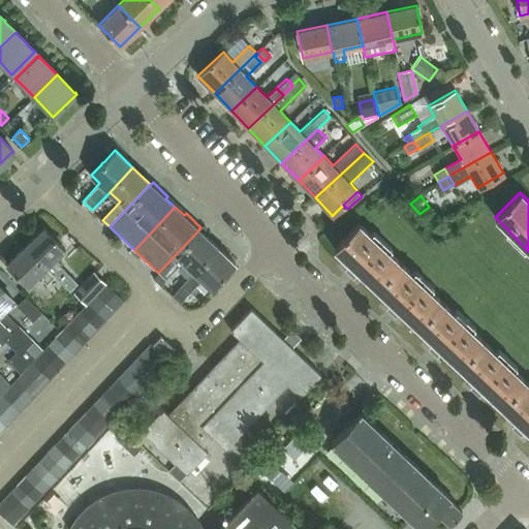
[(400,261),(358,222),(334,248),(352,266),(348,270),(353,275),(358,271),(375,287),(400,261)]
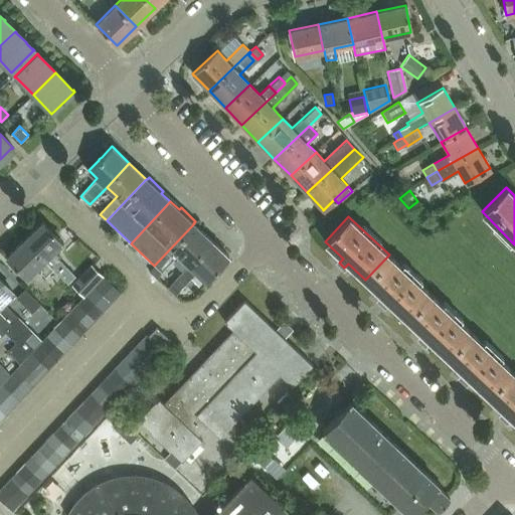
[(42,221),(24,239),(52,269),(67,284),(75,276),(56,256),(57,255),(53,251),(62,242),(42,221)]
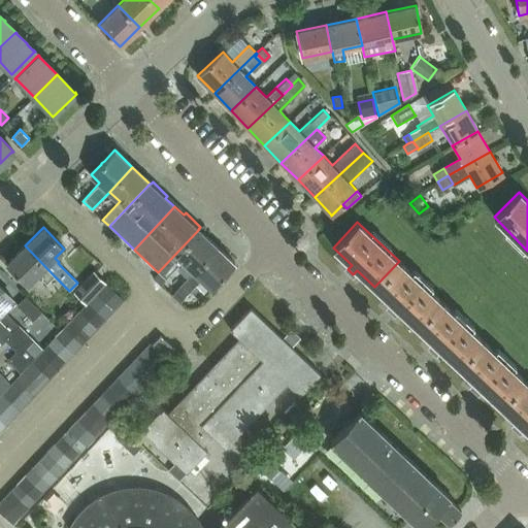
[(183,261),(193,271),(216,245),(199,229),(158,272),(165,278),(183,261)]
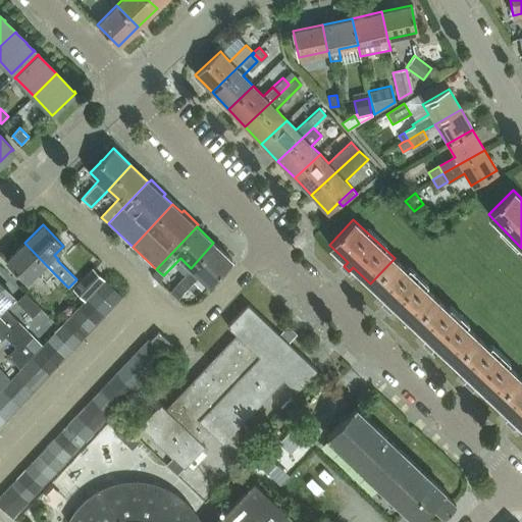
[(53,272),(24,243),(6,260),(28,282),(40,270),(43,273),(41,275),(46,280),(53,272)]
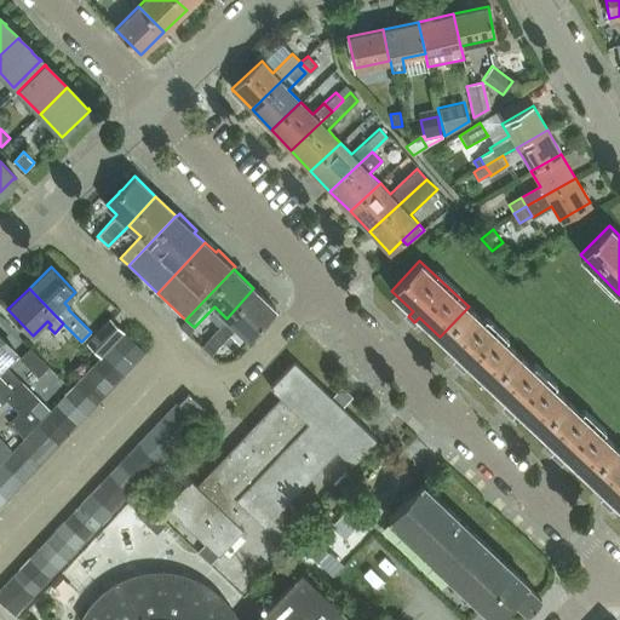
[(227,319),(228,319),(207,340),(217,349),(236,328),(247,338),(248,337),(259,325),(259,326),(263,322),(263,321),(274,310),(275,309),(253,288),(227,319)]
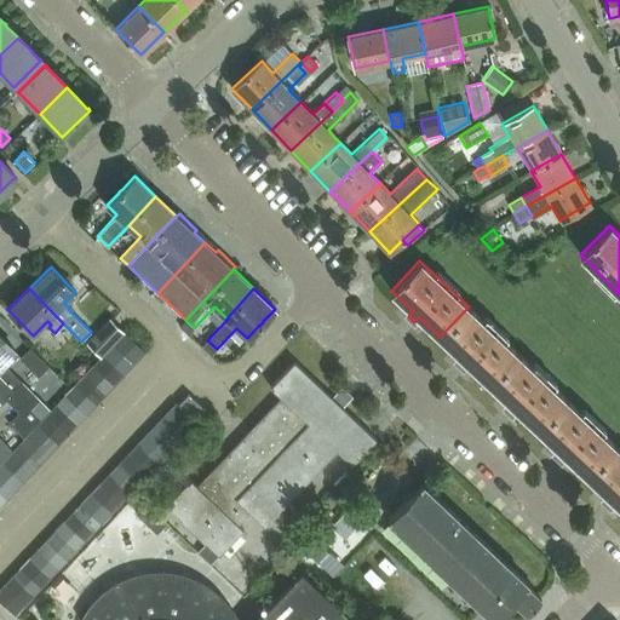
[(517,354),(469,306),(440,337),(461,357),(457,362),(463,368),(468,363),(489,384),(517,354)]
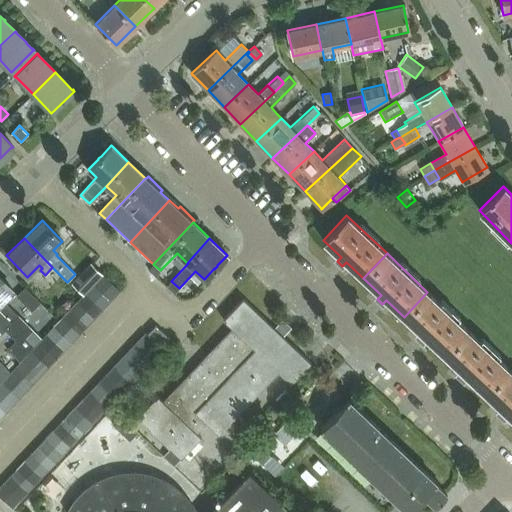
[(101,274),(91,263),(71,284),(82,295),(84,292),(93,283),(101,274)]
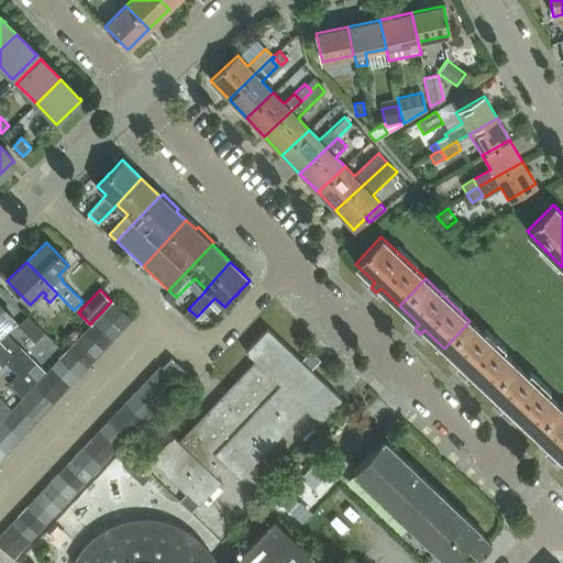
[(111,301),(102,311),(122,330),(131,320),(111,301)]
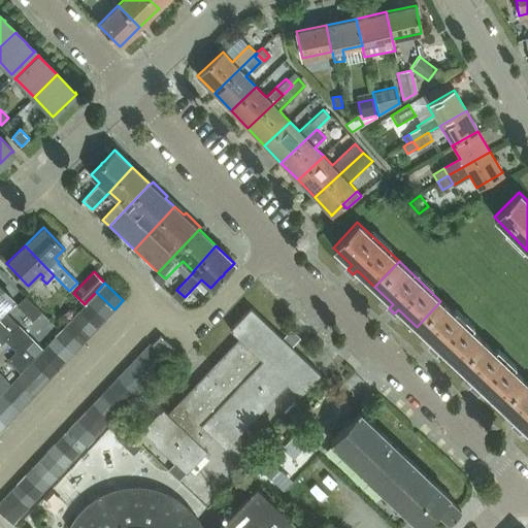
[(0,322),(27,349),(34,340),(4,310),(14,301),(0,287),(0,322)]
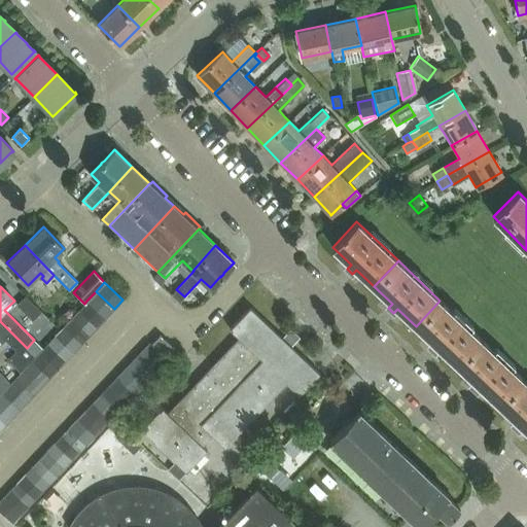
[(184,296),(176,289),(171,294),(179,303),(184,296)]
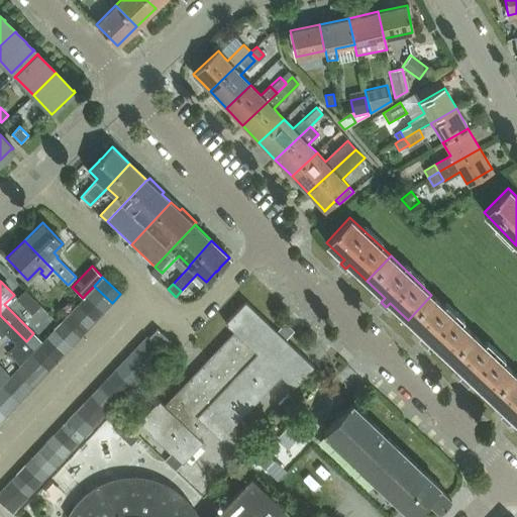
[(94,286),(85,295),(103,312),(112,303),(94,286)]
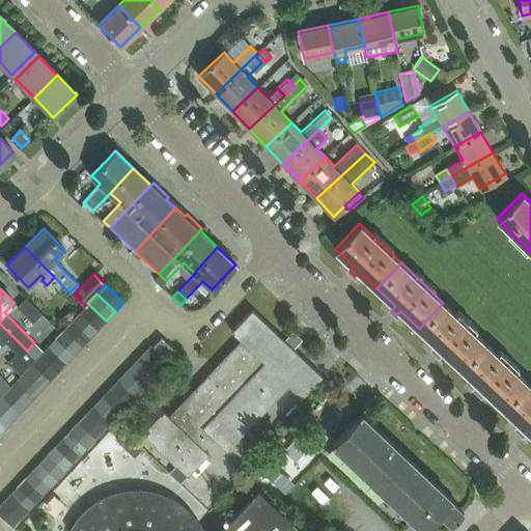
[(42,314),(25,298),(17,307),(32,324),(42,314)]
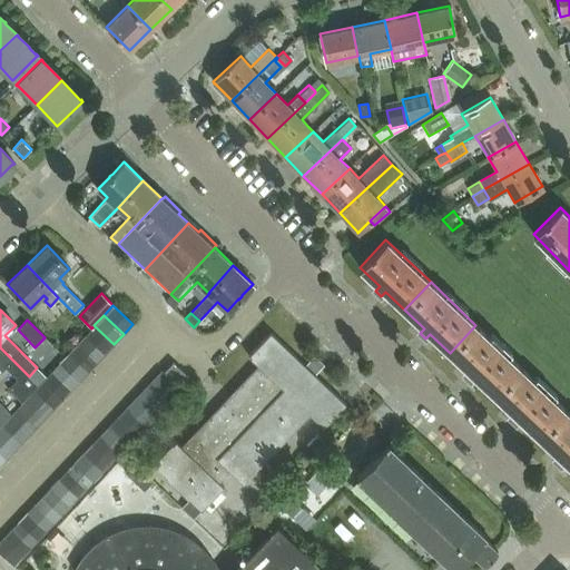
[(114,344),(94,325),(91,328),(86,335),(106,353),(114,344)]
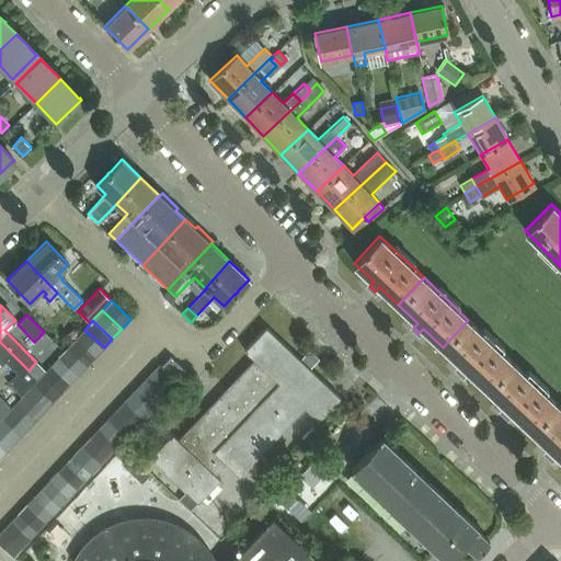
[(513,362),(468,320),(443,347),(462,365),(458,369),(464,375),(468,370),(488,389),(513,362)]
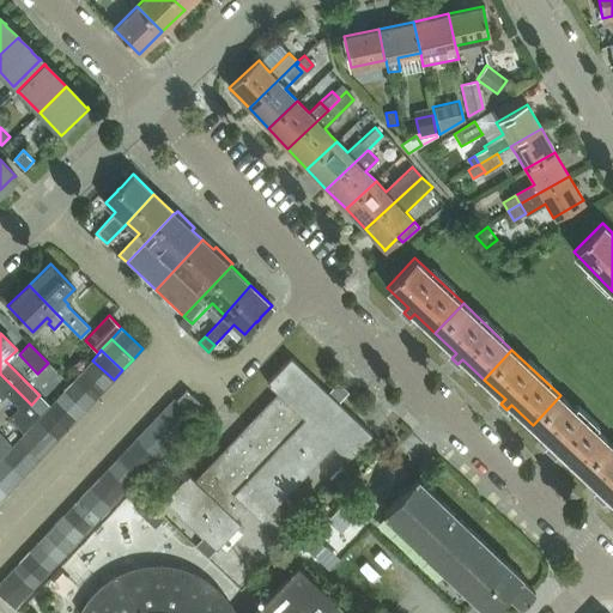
[(267,383),(278,394),(195,480),(189,474),(164,501),(204,536),(216,548),(241,523),(235,519),(246,505),(261,521),(285,496),(285,495),(332,444),(347,460),(371,435),(351,414),(350,416),(319,386),(320,384),(291,357),(267,383)]
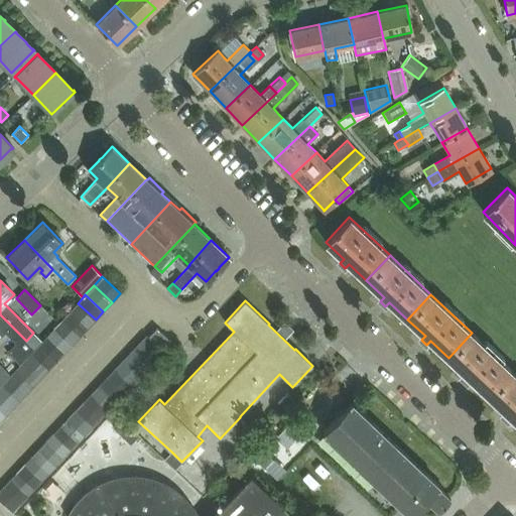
[(96,319),(78,303),(70,311),(88,329),(96,319)]
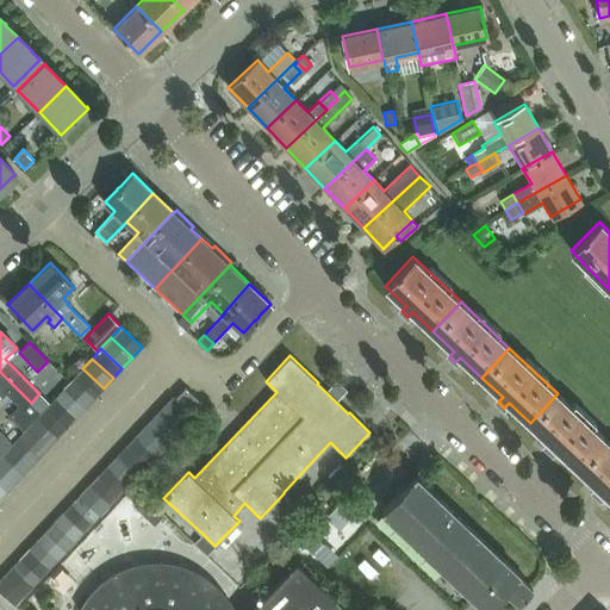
[(104,388),(82,368),(73,378),(94,398),(104,388)]
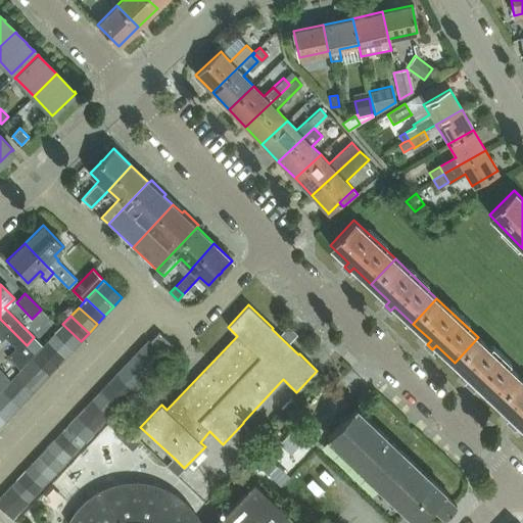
[(0,338),(2,341),(4,338),(14,349),(6,358),(18,370),(22,366),(31,358),(34,353),(27,345),(0,319),(0,338)]
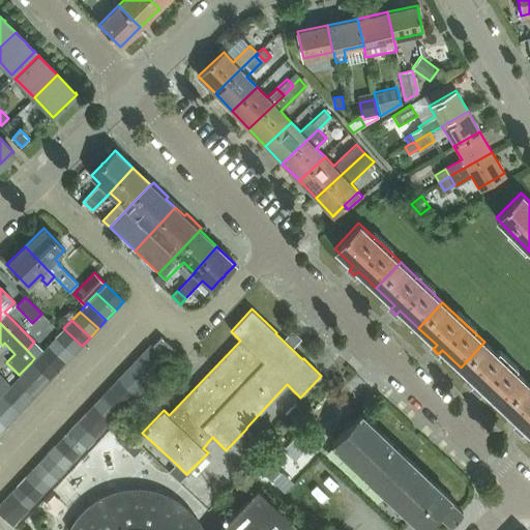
[(63,328),(55,336),(74,354),(82,346),(63,328)]
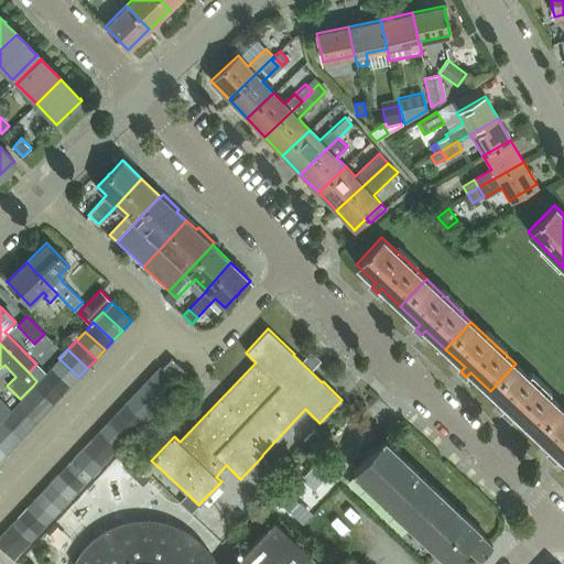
[(78,377),(58,358),(50,368),(69,386),(78,377)]
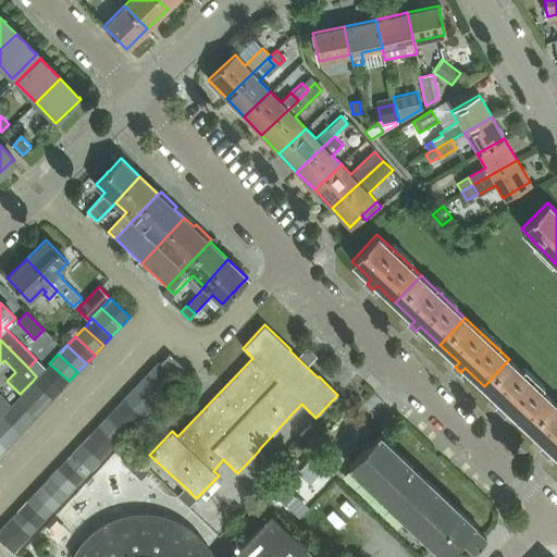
[(169,354),(160,363),(175,378),(181,372),(181,373),(184,370),(183,369),(184,368),(169,354)]
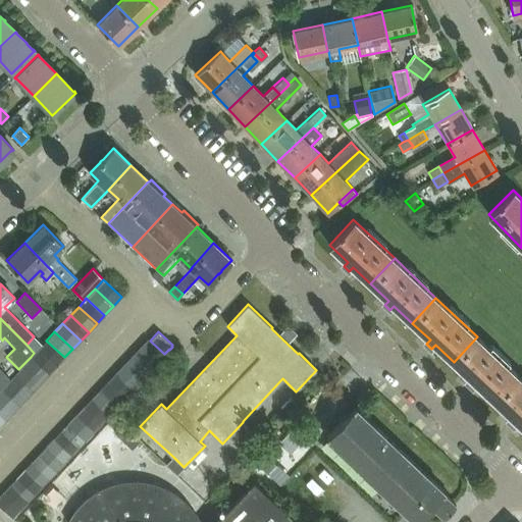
[(519,376),(477,336),(454,362),(471,378),(467,383),(472,387),(476,383),(494,401),(519,376)]
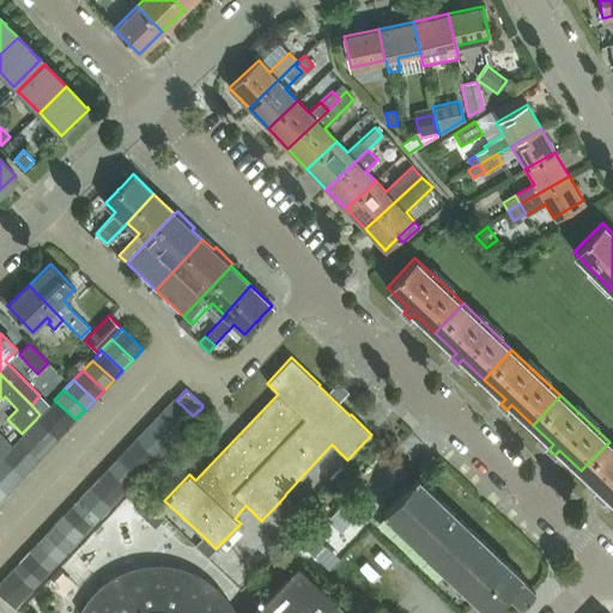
[(173,399),(163,410),(183,430),(194,419),(173,399)]
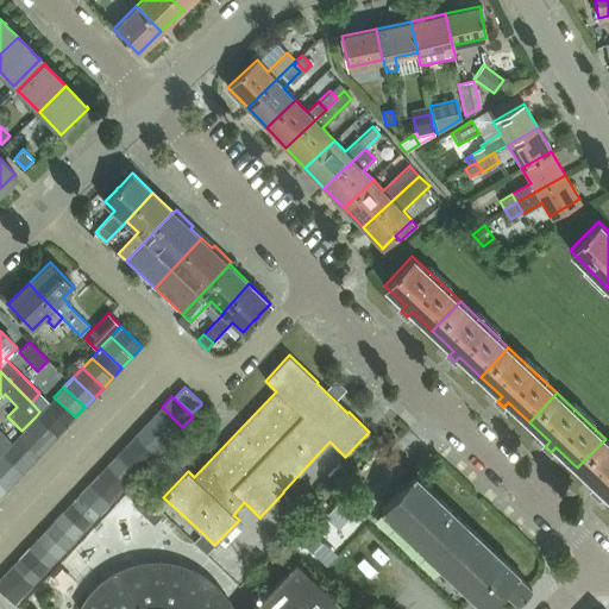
[(75,416),(54,397),(45,407),(67,427),(75,416)]
